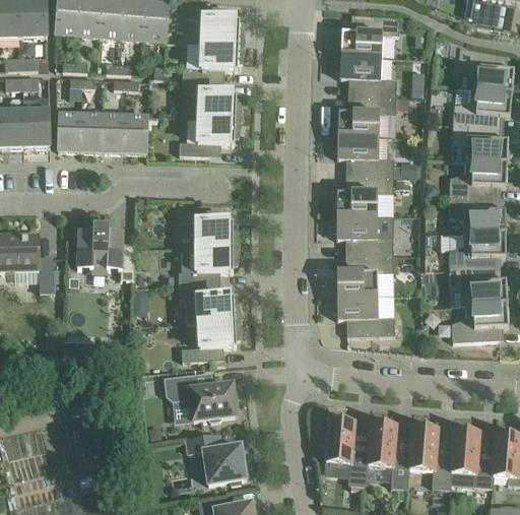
[(20,1),(21,38),(47,38),(46,0),(20,1)]
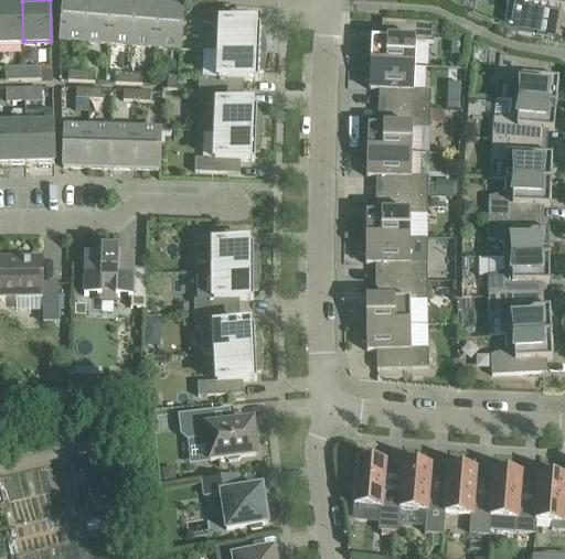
[(83,39),(86,0),(63,0),(60,36),(83,39)]
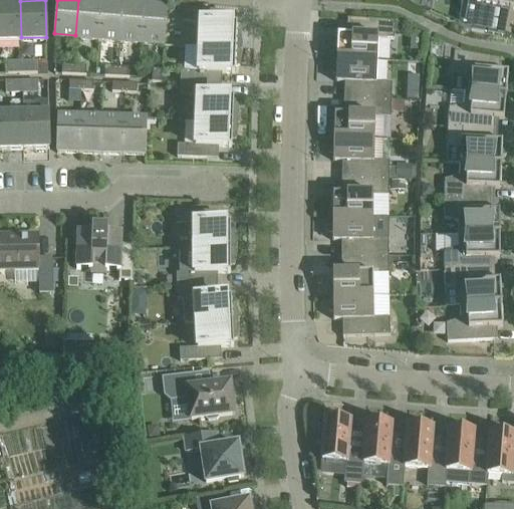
[(97,37),(100,0),(78,0),(75,35),(97,37)]
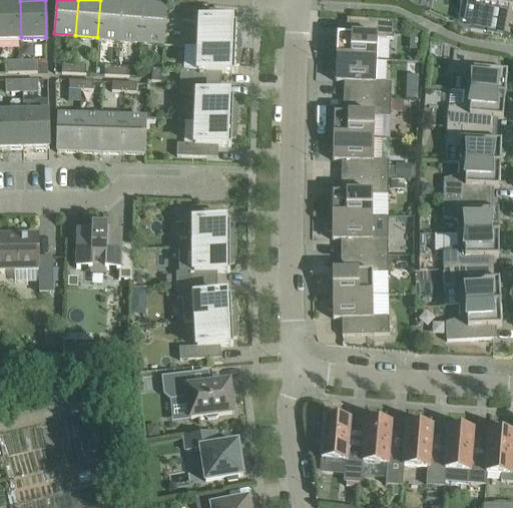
[(119,38),(122,2),(100,0),(97,37),(119,38)]
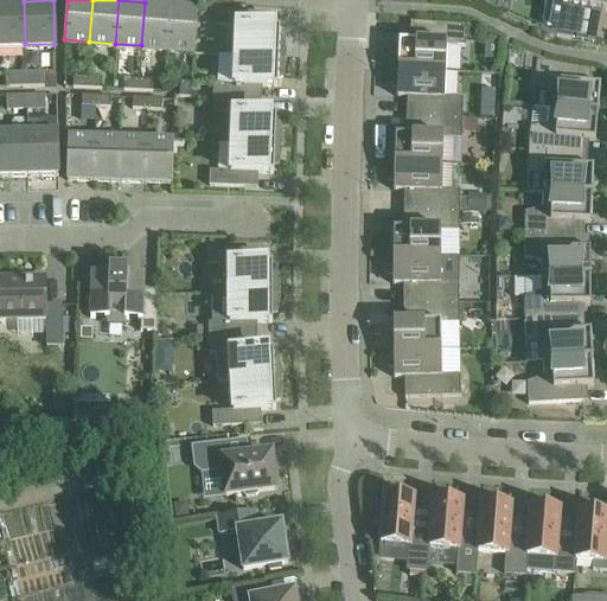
[(497,0),(497,5),(509,11),(510,0),(497,0)]
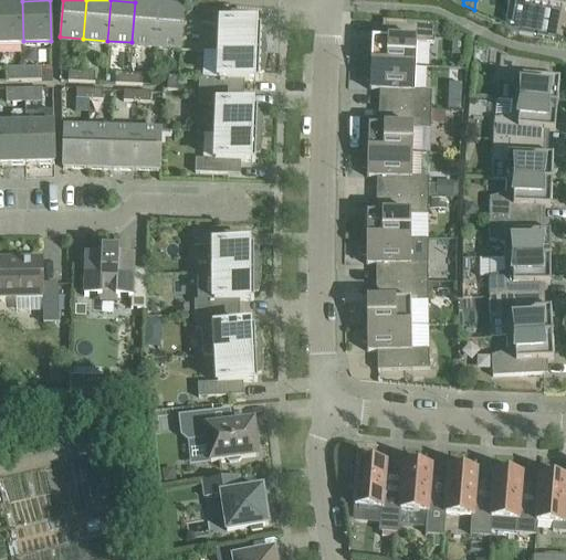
[(565,6),(565,0),(507,0),(504,23),(519,29),(533,32),(537,1),(565,6)]
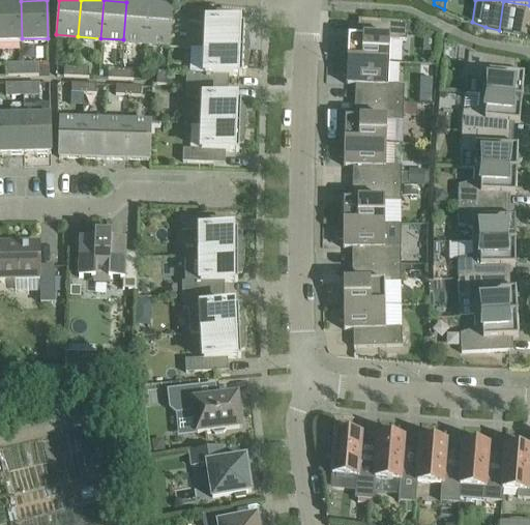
[(0,1),(0,38),(22,38),(21,1),(0,1)]
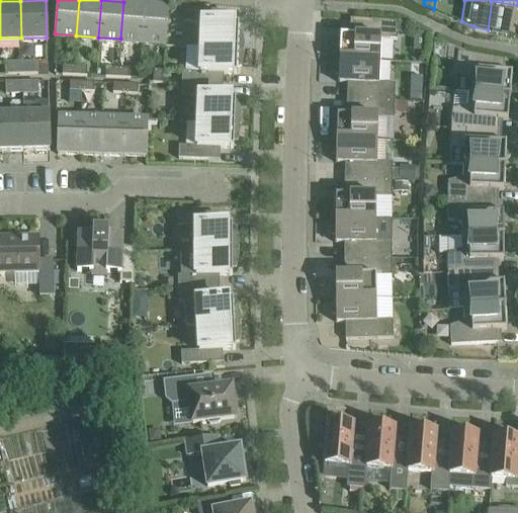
[(143,40),(146,4),(123,2),(120,38),(143,40)]
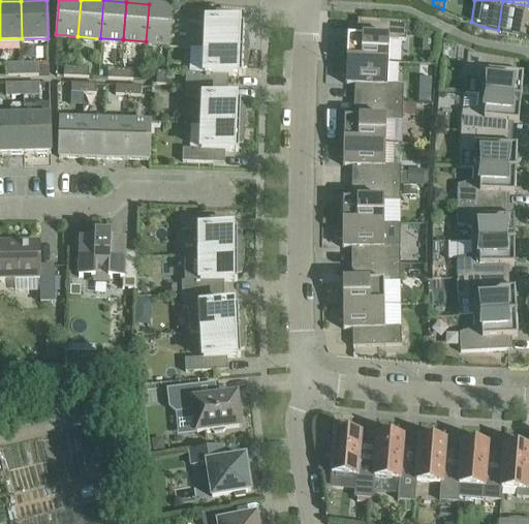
[(172,5),(149,4),(146,41),(168,43),(172,5)]
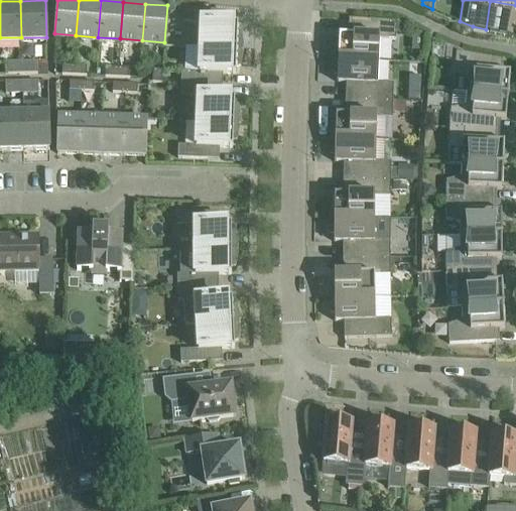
[(183,5),(183,18),(201,19),(200,43),(242,45),(242,43),(240,27),(237,27),(237,20),(224,19),(214,19),(214,7),(183,5)]
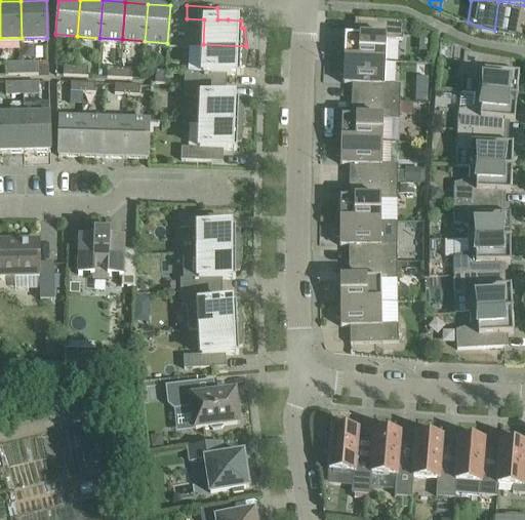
[(344,55),(385,57),(386,36),(402,36),(403,30),(403,18),(355,15),(355,16),(360,16),(359,33),(345,32),(344,55)]
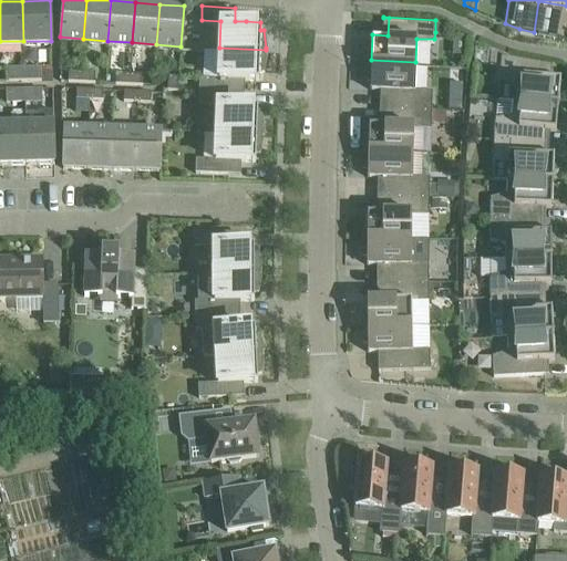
[(435,20),(435,32),(444,32),(444,24),(435,20)]
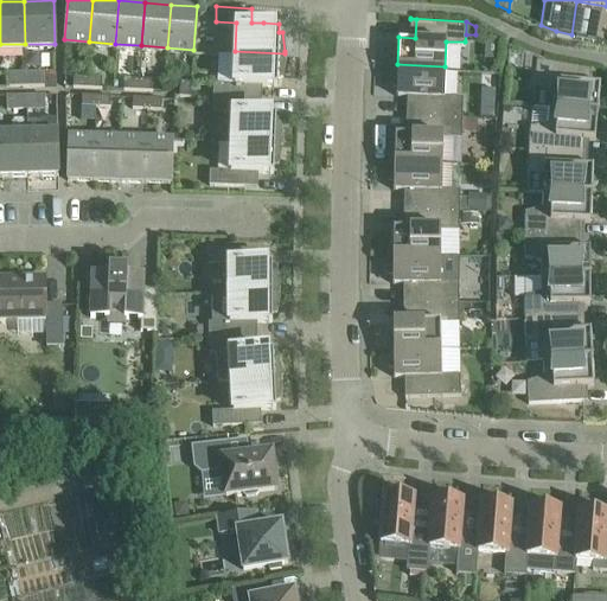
[(212,94),(248,95),(249,81),(276,82),(278,72),(282,72),(287,53),(235,51),(234,80),(212,80),(212,94)]
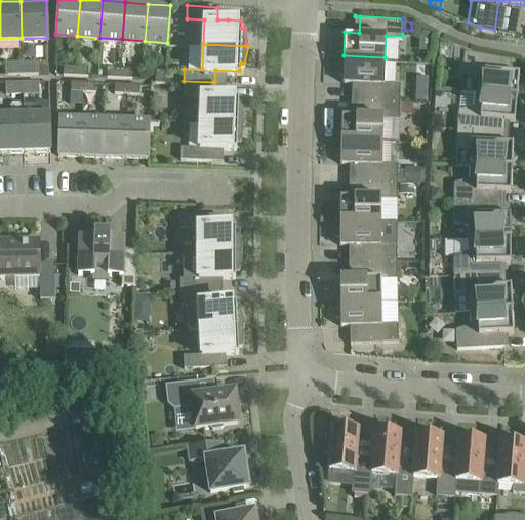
[(475,90),(517,94),(519,71),(510,70),(511,56),(463,48),(461,72),(476,77),(475,90)]
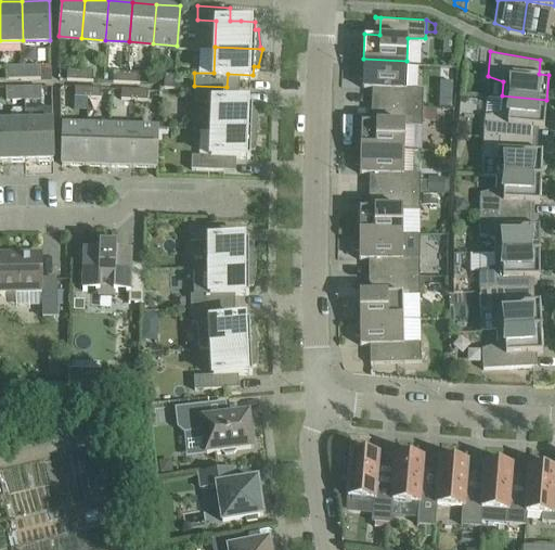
[(377,103),(422,104),(423,86),(405,85),(407,61),(363,59),(362,84),(377,85),(377,103)]
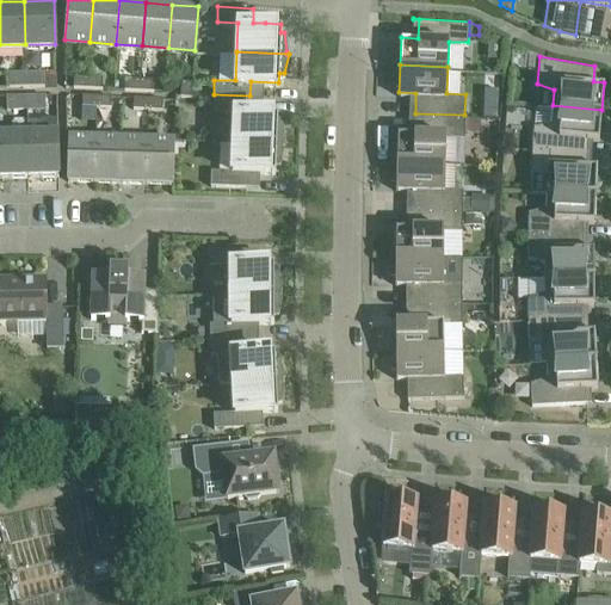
[(6,84),(25,84),(25,69),(6,71),(6,84)]
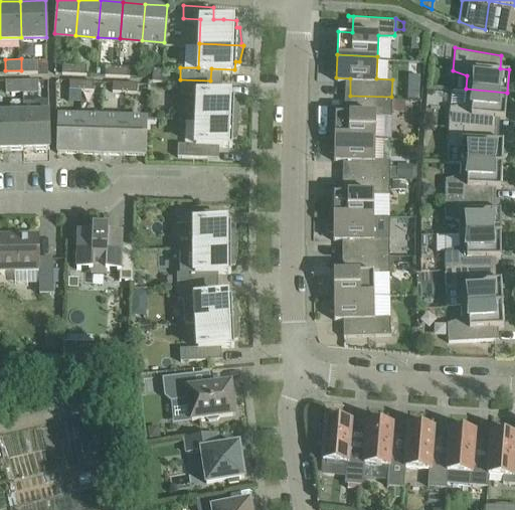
[(21,58),(21,70),(47,69),(46,58),(21,58)]
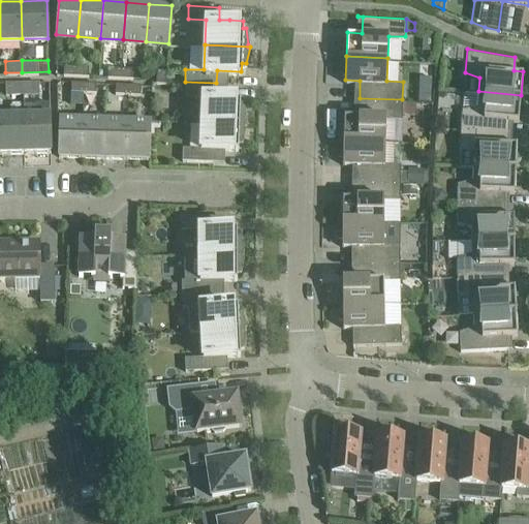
[(63,73),(75,74),(76,65),(64,64),(63,73)]
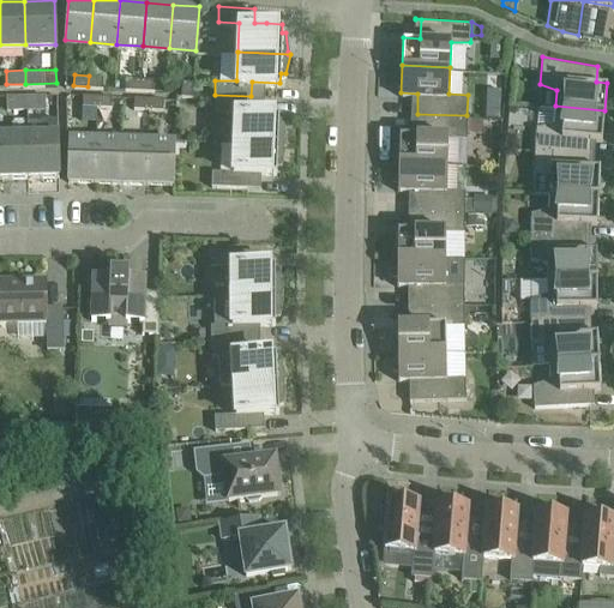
[(89,76),(88,86),(103,86),(103,76),(89,76)]
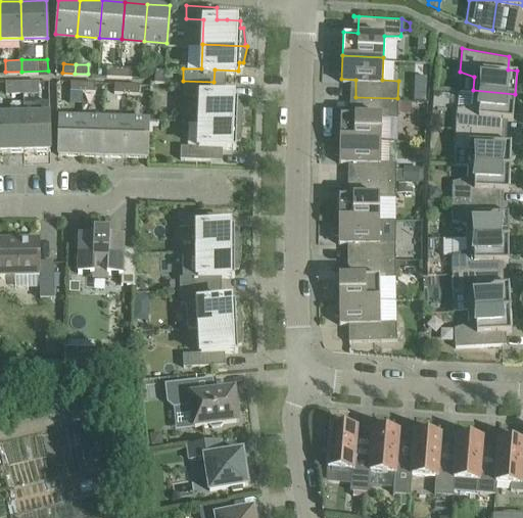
[(119,76),(120,66),(107,65),(106,75),(119,76)]
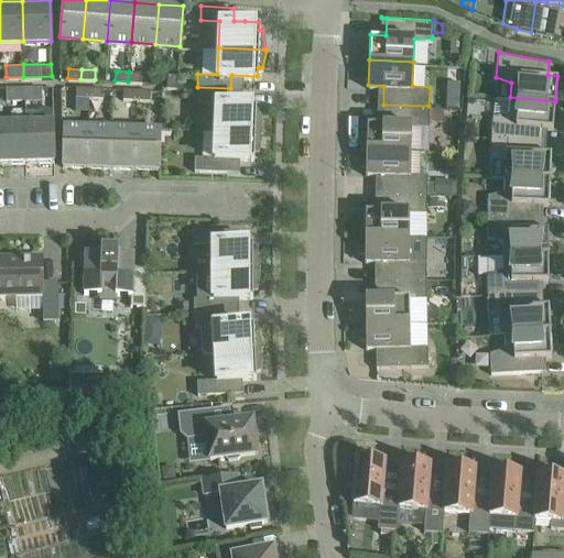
[(142,72),(129,72),(128,81),(142,81),(142,72)]
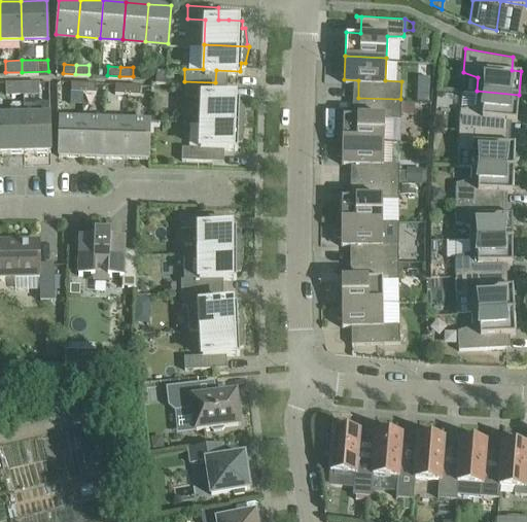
[(165,80),(166,68),(156,67),(155,80),(165,80)]
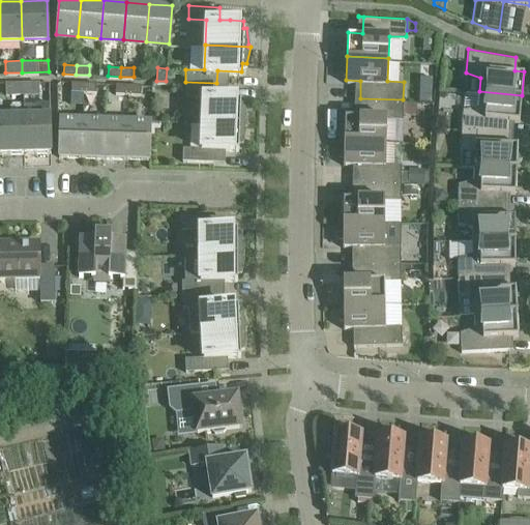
[(24,92),(23,81),(6,81),(6,93),(24,92)]
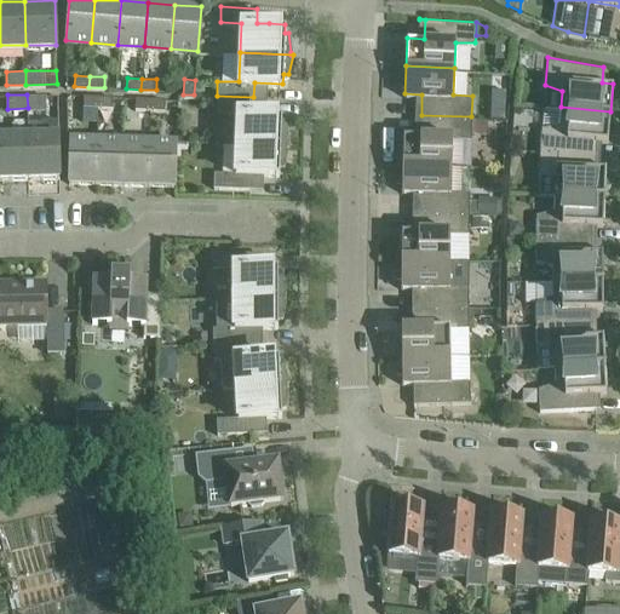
[(57,95),(27,95),(28,108),(57,108),(57,95)]
